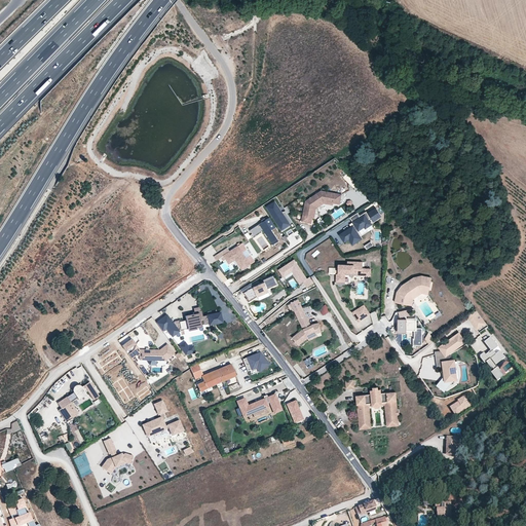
[(322,190),(306,200),(302,220),(312,222),(313,216),(315,207),(325,200),(334,202),(340,203),(342,194),(322,190)]
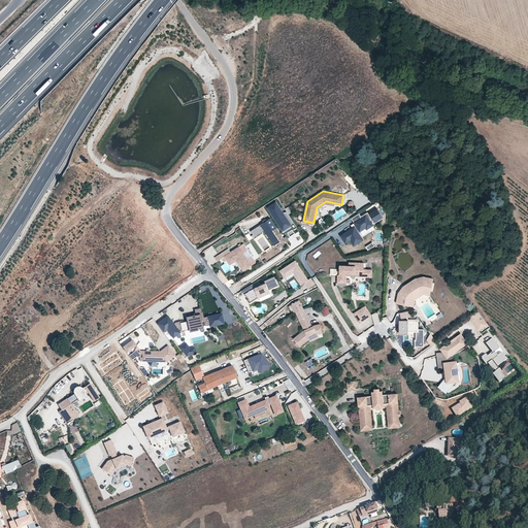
[(335,203),(326,201),(317,207),(315,217),(318,217),(319,208),(326,204),(335,206),(335,203)]
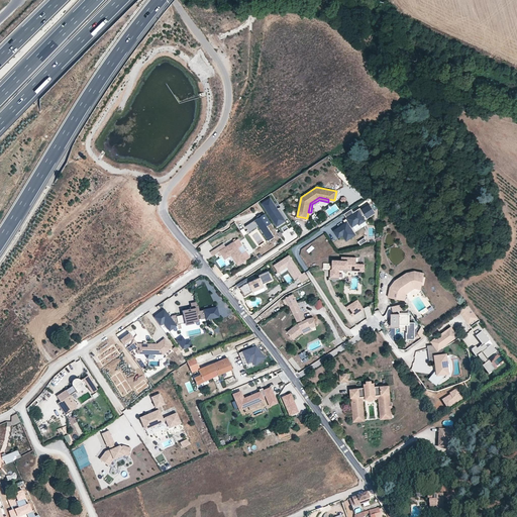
[(270,198),(262,203),(275,223),(280,219),(282,223),(285,221),(284,220),(288,218),(281,207),(277,209),(270,198)]
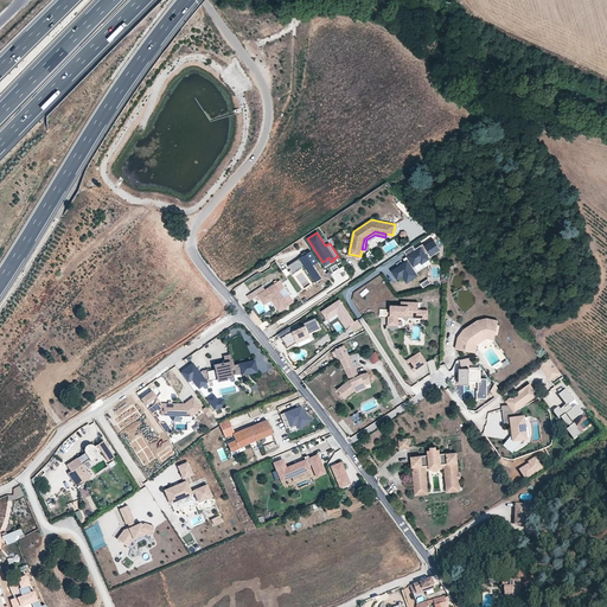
[(415,248),(413,244),(404,250),(410,259),(391,270),(396,279),(402,275),(406,281),(416,275),(409,266),(411,264),(413,266),(420,261),(421,263),(427,259),(423,253),(426,251),(429,255),(439,249),(433,240),(423,247),(421,244),(415,248)]
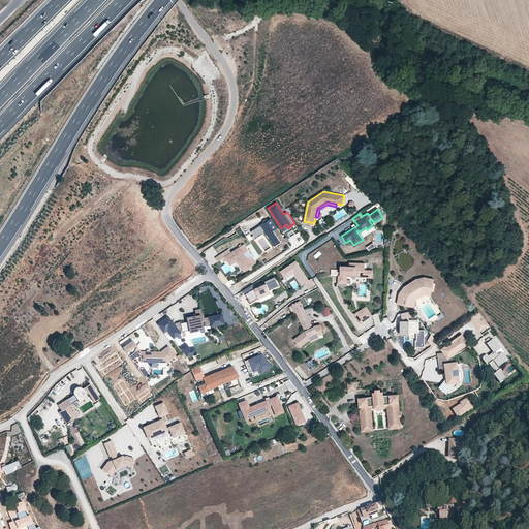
[(279,230),(271,218),(250,231),(253,236),(251,238),(253,241),(265,234),(273,246),(281,241),(276,232),(279,230)]
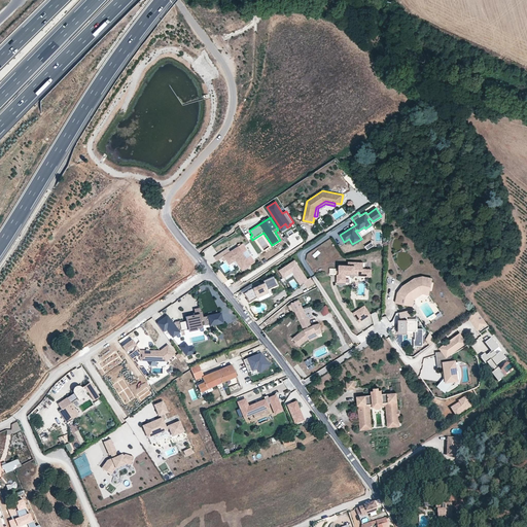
[(290,239),(299,234),(295,227),(287,233),(290,239)]
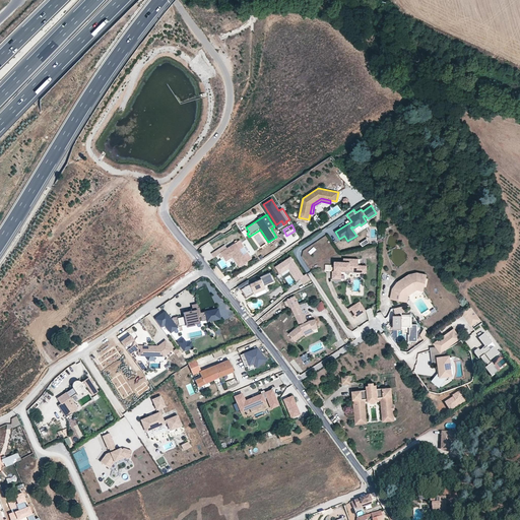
[(224,244),(211,253),(214,258),(222,253),(228,261),(234,256),(240,266),(252,258),(248,252),(245,255),(241,248),(244,246),(240,240),(228,248),(224,244)]
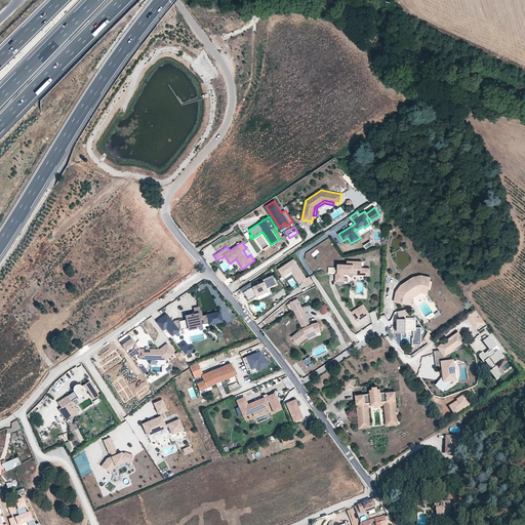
[(307,278),(293,258),(278,269),(283,276),(291,271),(293,273),(299,282),(301,281),(306,286),(313,281),(310,276),(307,278)]
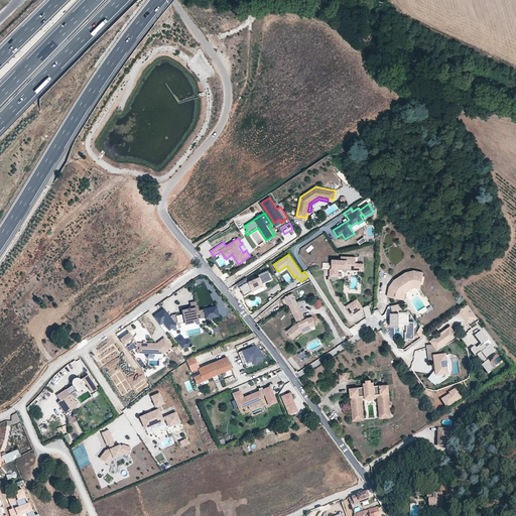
[(355,256),(340,256),(340,259),(331,258),(331,268),(329,268),(329,275),(337,275),(338,268),(338,266),(354,267),(354,262),(355,256)]
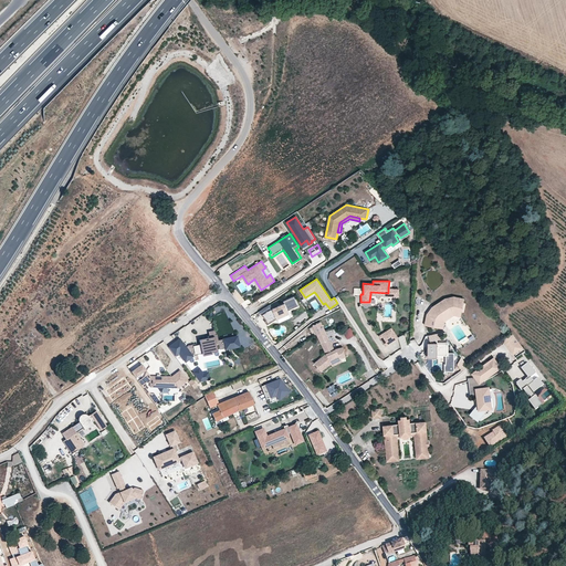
[(398,289),(388,287),(388,293),(370,292),(370,294),(375,294),(375,295),(375,296),(376,296),(377,297),(378,296),(379,294),(397,295),(398,289)]
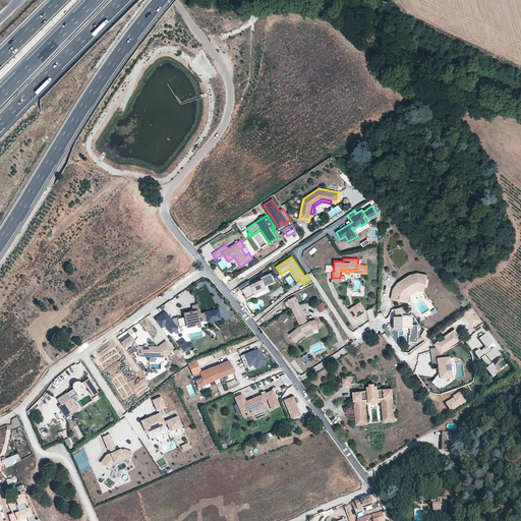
[(225,276),(217,266),(214,269),(222,279),(225,276)]
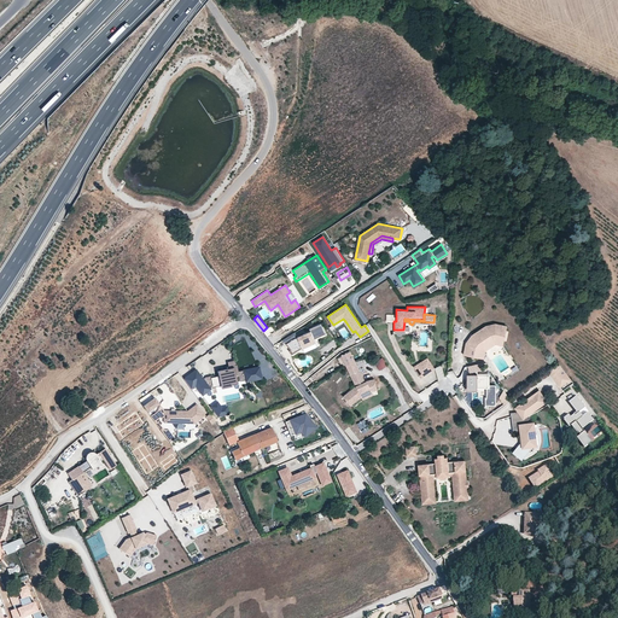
[(507,325),(496,322),(487,327),(473,336),(474,340),(473,344),(466,343),(464,354),(474,356),(476,351),(479,353),(481,348),(494,339),(503,340),(507,325)]
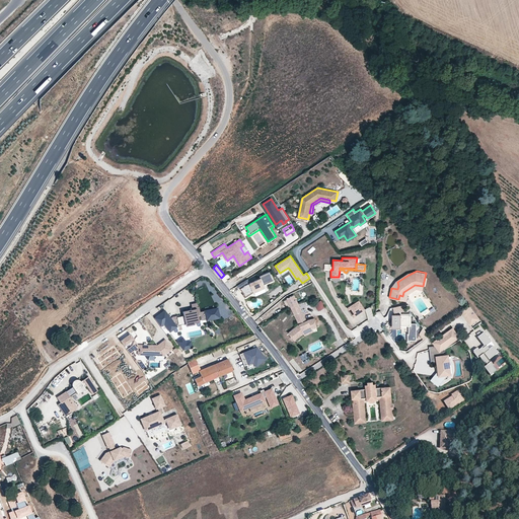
[(248,279),(238,285),(244,294),(250,290),(252,289),(253,292),(254,292),(266,288),(265,284),(274,280),(270,272),(261,276),(262,278),(250,283),(248,279)]
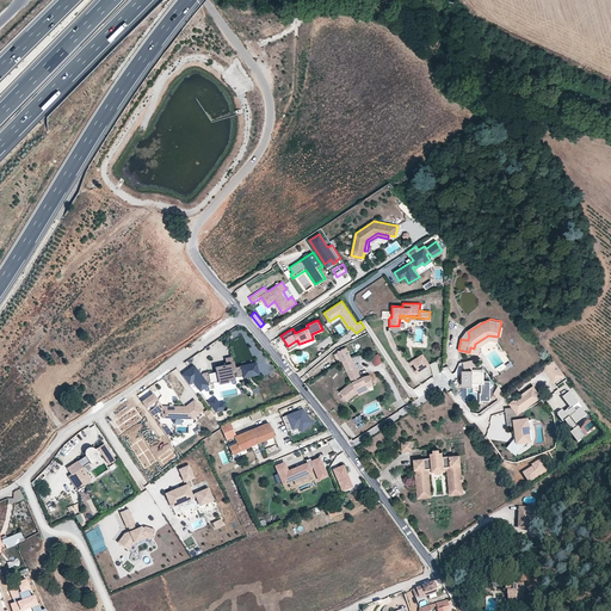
[(498,337),(488,335),(475,344),(474,349),(470,347),(469,352),(477,355),(479,346),(489,339),(497,340),(498,337)]
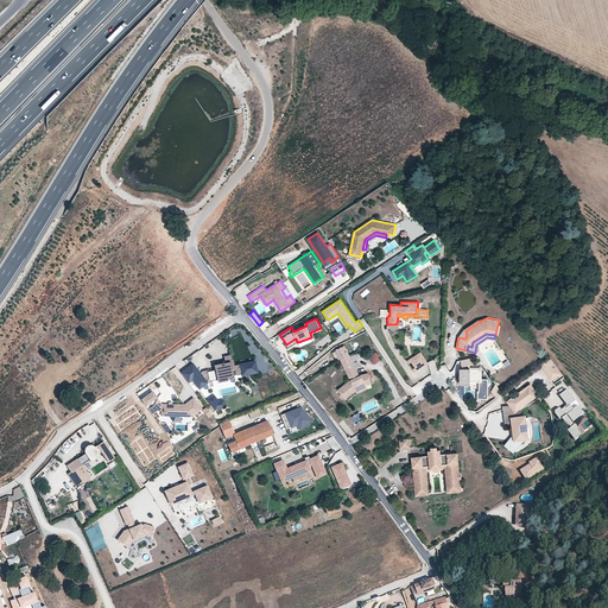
[(287,349),(297,342),(296,339),(293,340),(286,344),(284,346),(287,349)]
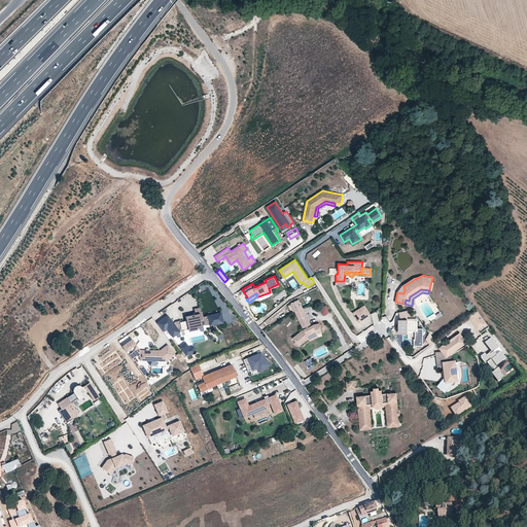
[(304,309),(299,300),(291,304),(296,313),(304,309)]
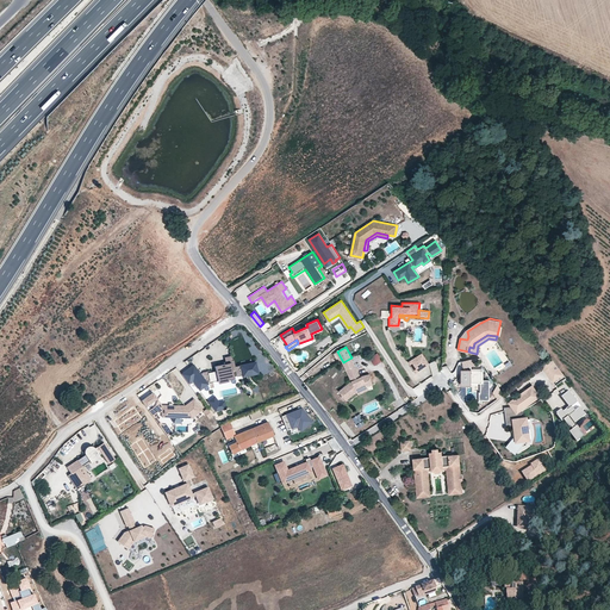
[(379,353),(369,356),(373,365),(383,361),(379,353)]
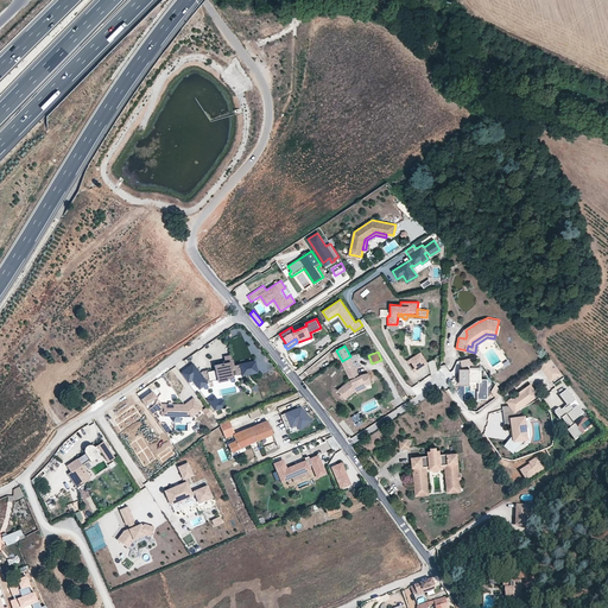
[(426,362),(419,352),(406,360),(413,371),(426,362)]
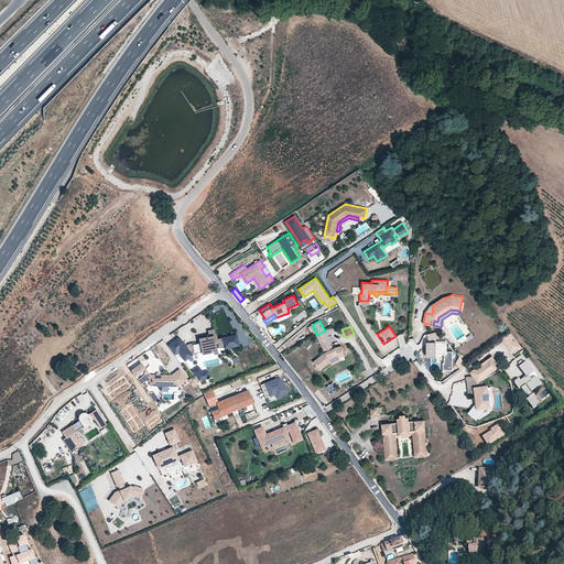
[(328,338),(325,331),(317,335),(321,343),(328,338)]
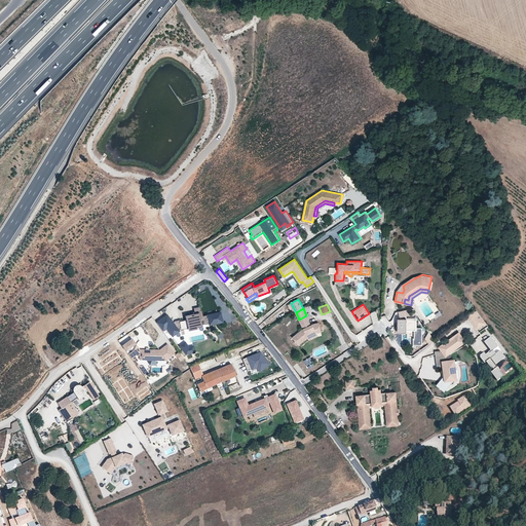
[(171,325),(164,316),(156,323),(162,331),(166,328),(173,336),(179,331),(177,329),(181,328),(187,327),(188,328),(188,329),(202,326),(201,321),(203,321),(204,325),(209,324),(222,321),(220,312),(202,316),(201,310),(199,310),(194,312),(193,312),(193,314),(185,315),(186,320),(179,322),(179,321),(176,321),(173,323),(171,325)]
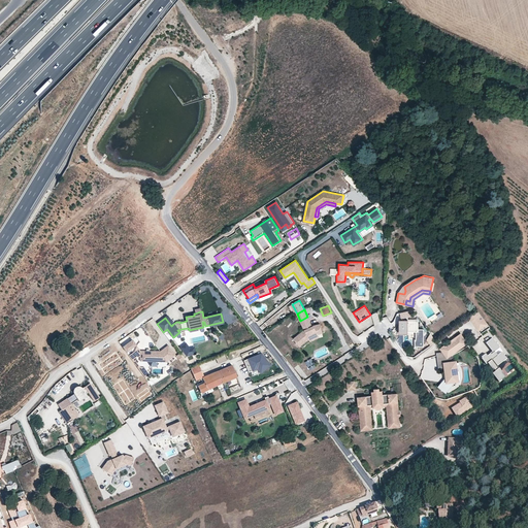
[(374,324),(382,322),(377,311),(371,314),(374,324)]
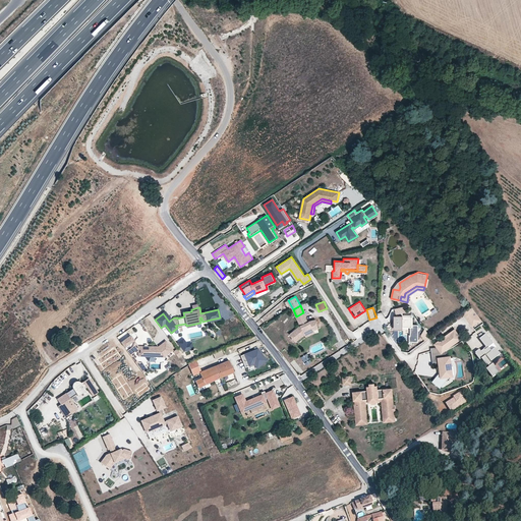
[(481,321),(472,307),(462,314),(472,328),(481,321)]
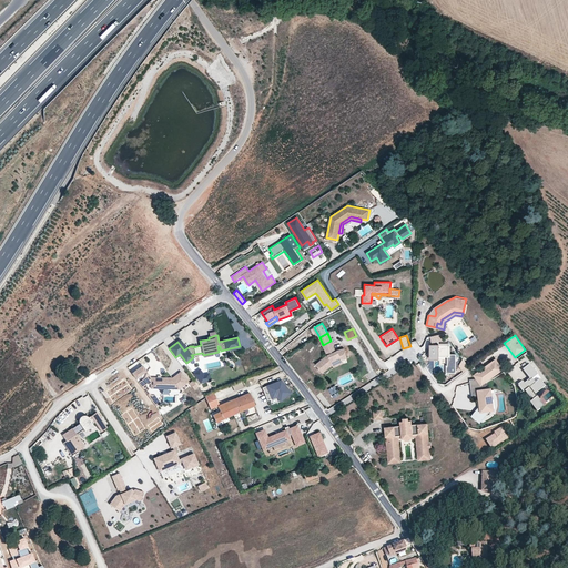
[(186,348),(180,340),(178,342),(184,351),(186,348)]
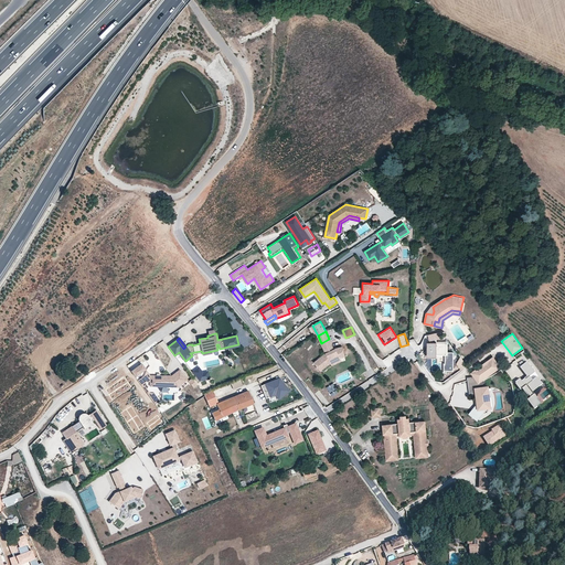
[(334,351),(332,349),(333,348),(329,339),(321,343),(328,354),(316,364),(322,372),(332,364),(340,359),(345,358),(343,348),(337,350),(336,350),(334,351)]
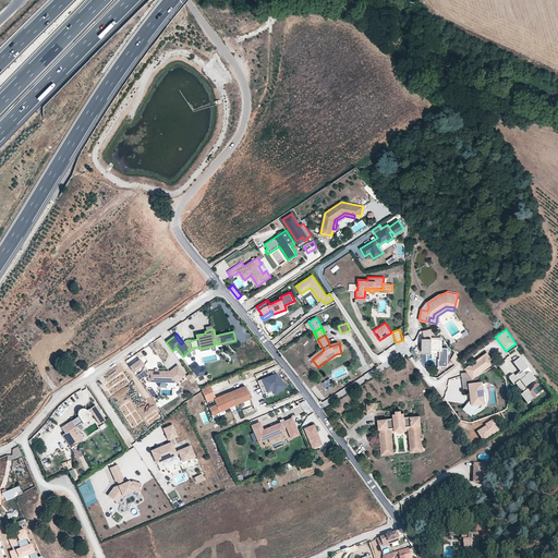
[(441,337),(422,337),(423,351),(432,351),(432,349),(439,349),(441,349),(441,348),(441,337)]
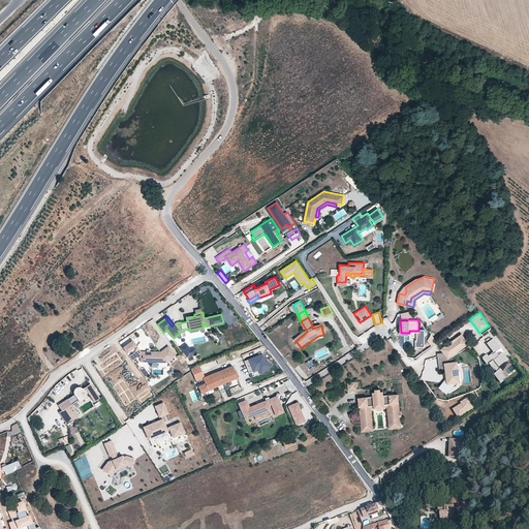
[(425,329),(418,330),(418,331),(416,331),(416,340),(415,340),(415,347),(425,347),(425,329)]
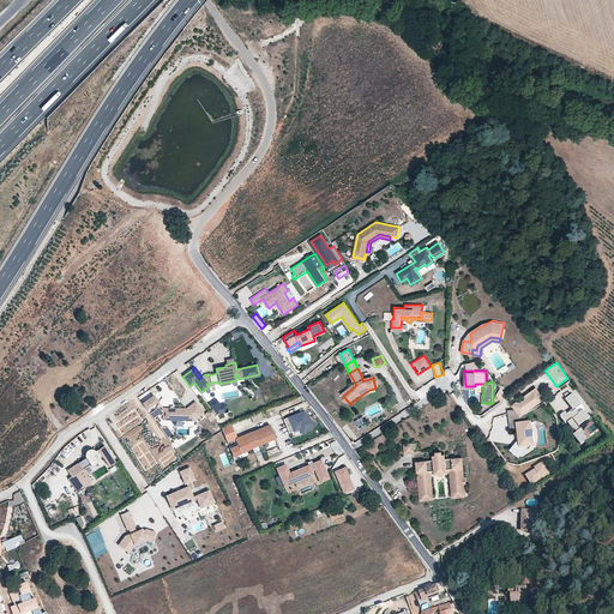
[(542,399),(535,387),(511,404),(515,409),(507,409),(510,428),(518,427),(518,433),(519,439),(517,441),(516,441),(509,450),(518,458),(527,449),(525,447),(529,444),(530,443),(529,432),(531,432),(530,421),(527,421),(525,413),(542,399)]
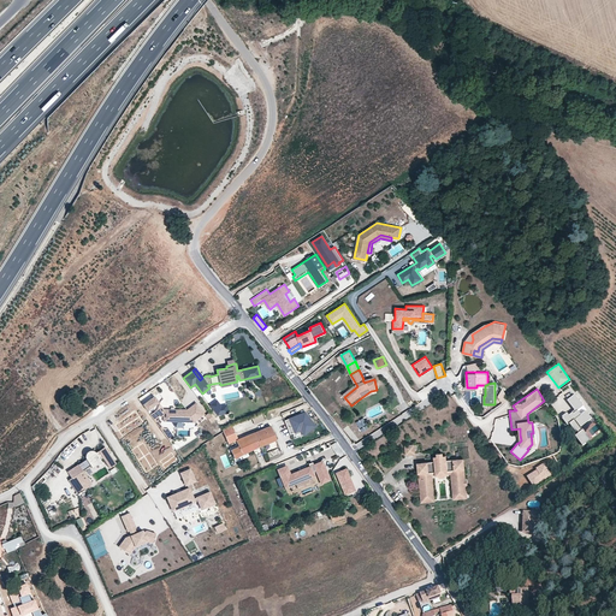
[(585,406),(576,394),(568,400),(576,412),(574,413),(573,412),(569,414),(568,412),(563,415),(564,416),(563,418),(568,424),(570,422),(576,431),(578,431),(579,433),(575,436),(584,445),(586,443),(585,442),(590,439),(585,434),(586,433),(581,426),(592,419),(587,410),(581,414),(579,410),(585,406)]
